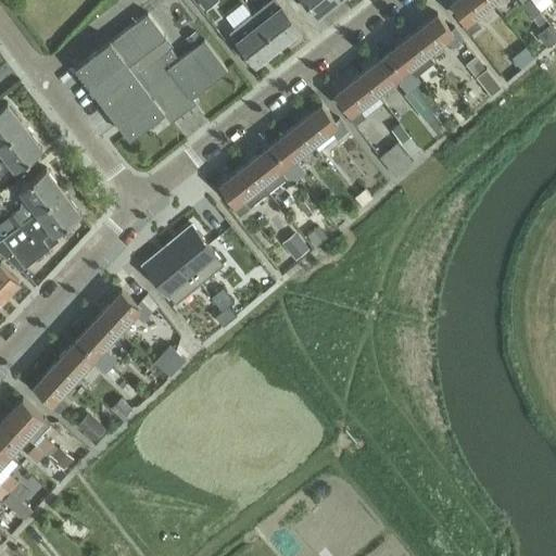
[(197,0),(205,10),(217,0),(197,0)]
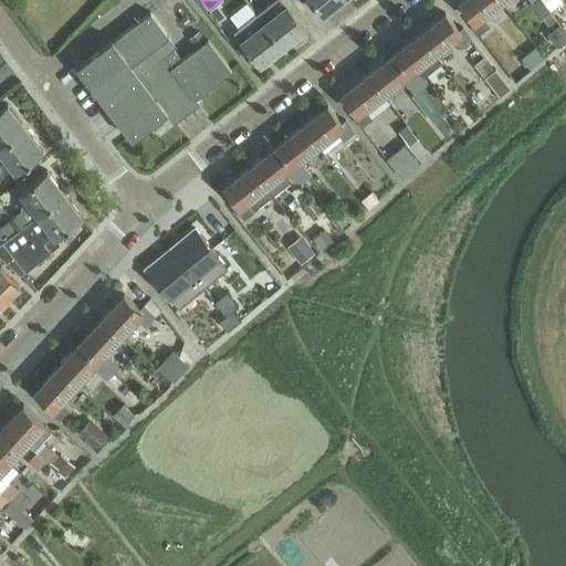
[(311,0),(323,14),(342,0),(311,0)]
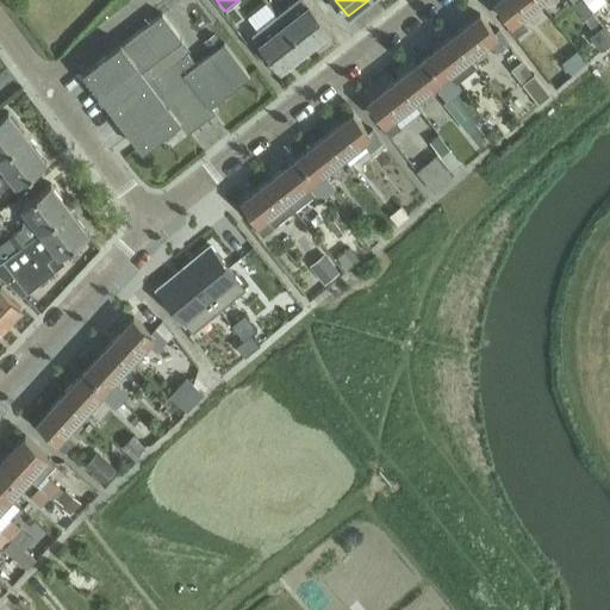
[(541,0),(540,0),(496,0),(510,19),(505,23),(516,36),(528,27),(520,17),(541,0)]
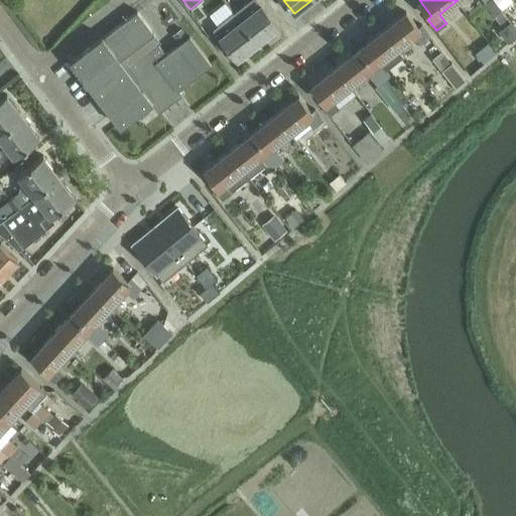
[(494,0),(486,0),(484,1),(495,15),(502,9),(494,0)]
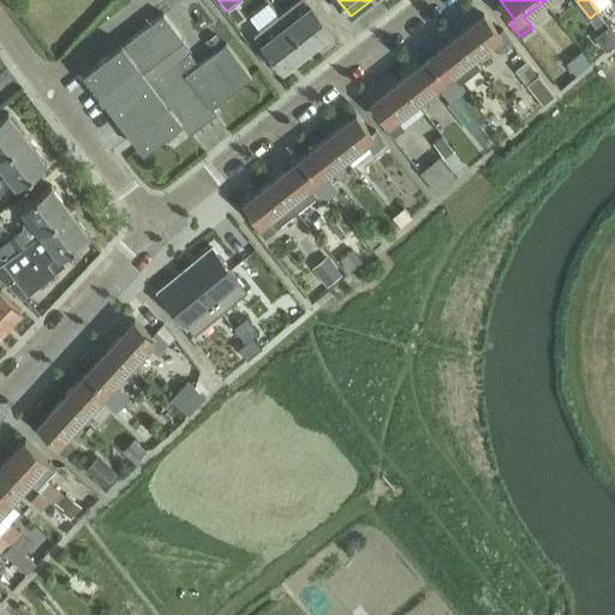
[(589,0),(598,11),(610,1),(609,0),(589,0)]
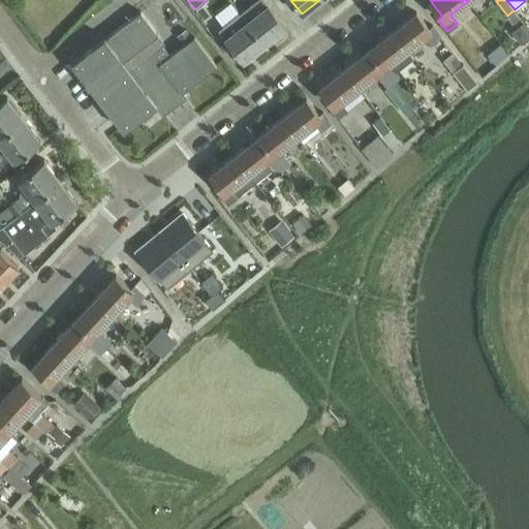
[(268,4),(246,21),(265,44),(285,27),(268,4)]
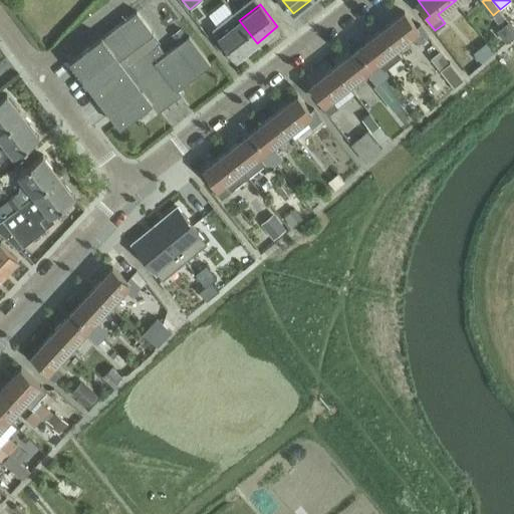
[(380,30),(402,56),(403,56),(397,47),(414,34),(420,43),(430,35),(421,24),(418,27),(405,11),(380,30)]
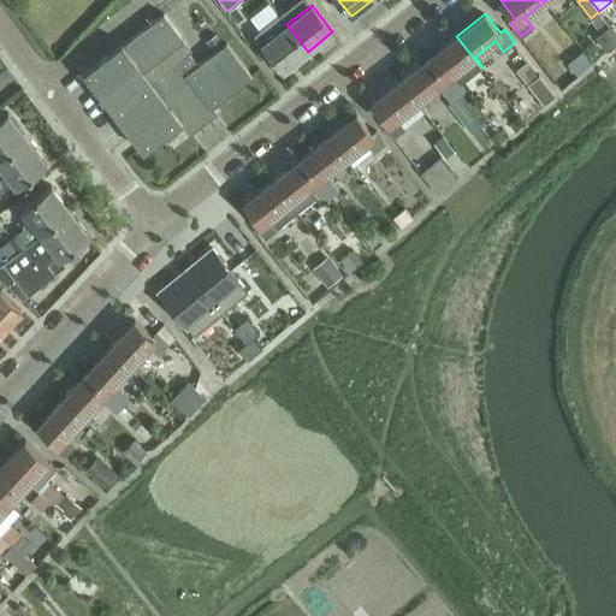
[(226,43),(211,55),(199,65),(199,64),(197,65),(181,43),(184,41),(164,15),(123,46),(122,43),(83,73),(100,94),(101,93),(134,136),(132,136),(144,152),(182,123),(190,134),(217,113),(212,107),(252,77),(226,43)]
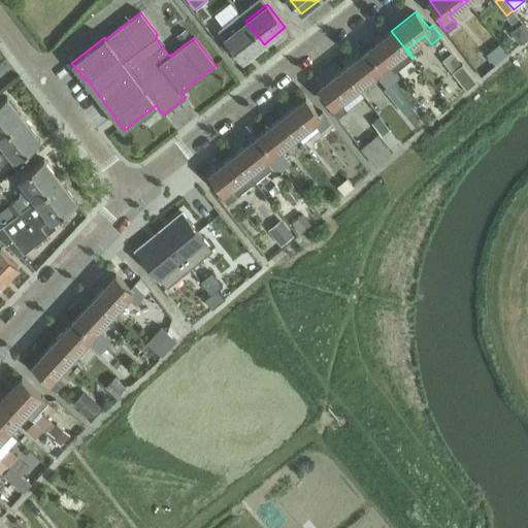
[(264,44),(245,21),(240,13),(219,30),(242,60),(264,44)]
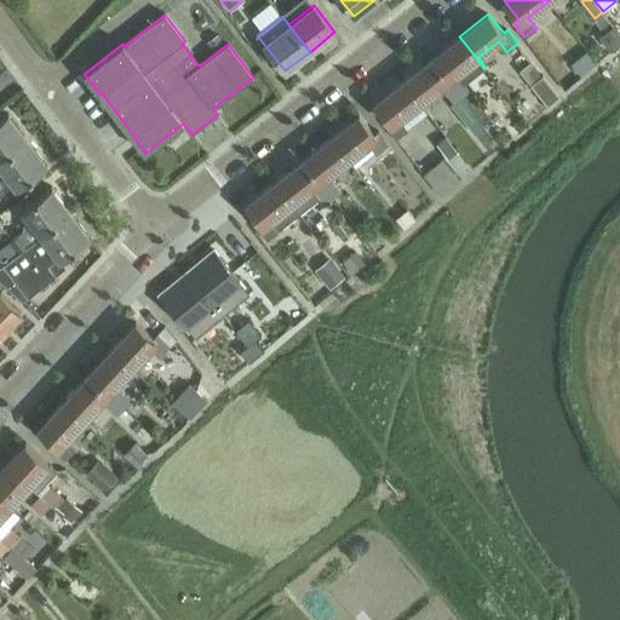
[(619,33),(614,27),(601,38),(612,51),(613,50),(619,44),(619,33)]
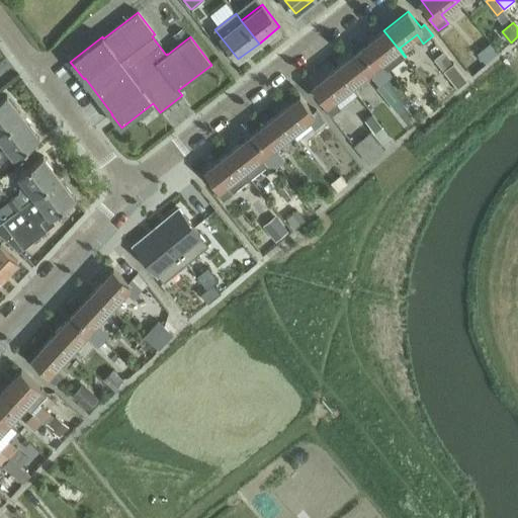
[(182,28),(174,34),(180,42),(188,36),(182,28)]
